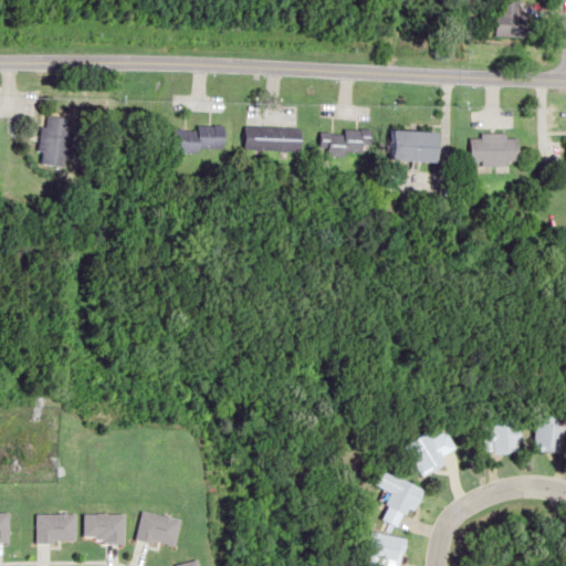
[(495,0),(496,37),(526,37),(526,13),(517,13),(516,0),(495,0)]
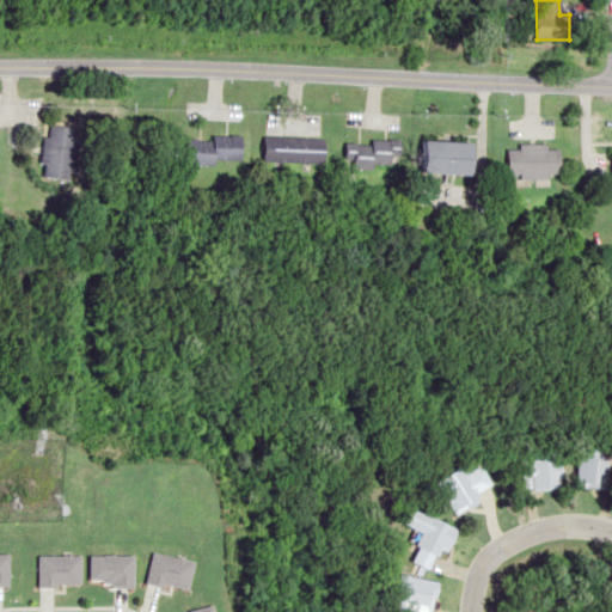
[(40,176),(71,179),(78,128),(47,124),(40,176)]
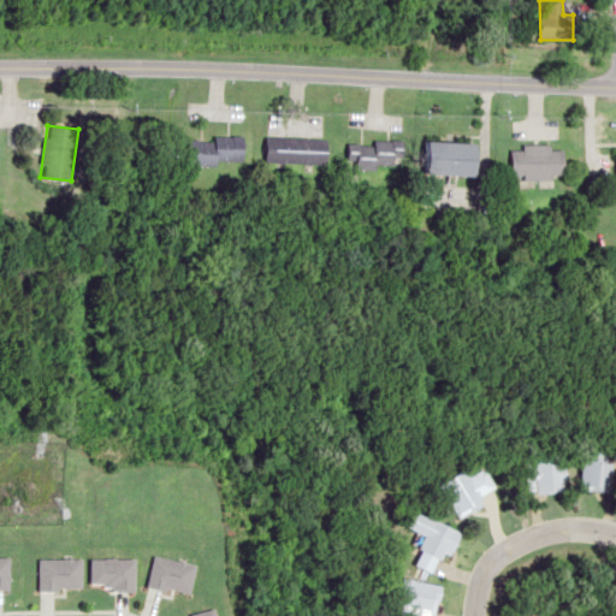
[(244,138),(183,137),(183,164),(243,165),(244,138)]
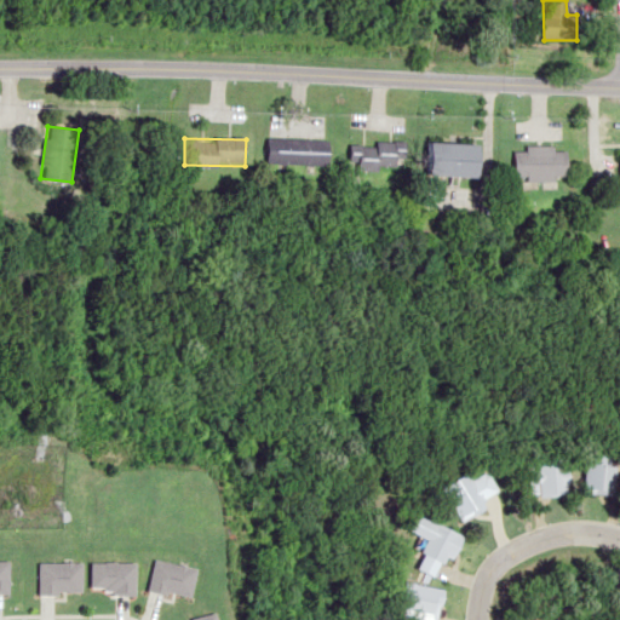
[(328,141),(267,138),(265,165),(327,167),(328,141)]
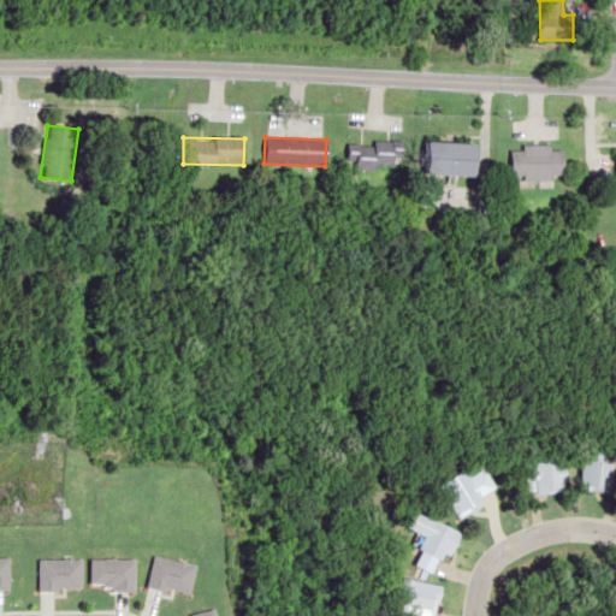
[(345,141),(345,161),(355,161),(354,169),(400,170),(401,142),(345,141)]
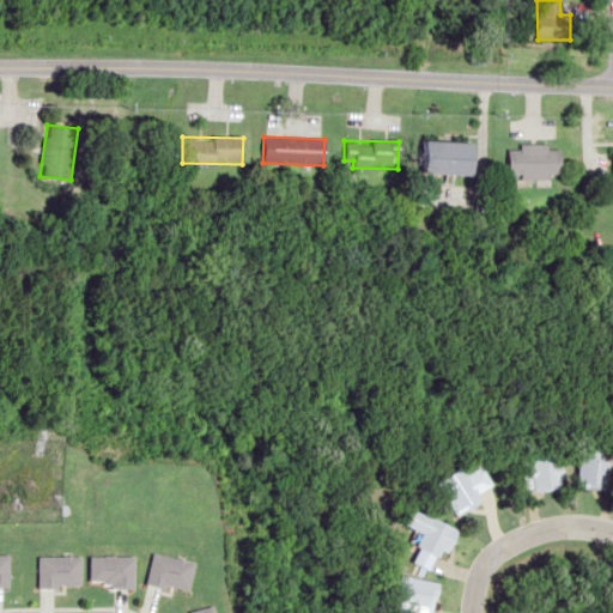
[(422,141),(422,174),(475,173),(475,141),(422,141)]
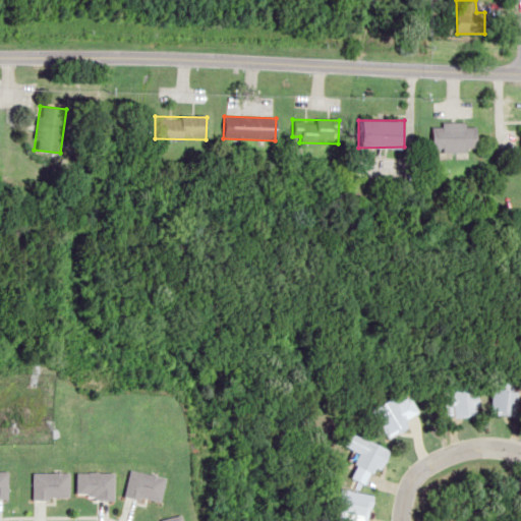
[(431,123),(431,150),(476,150),(476,123),(431,123)]
